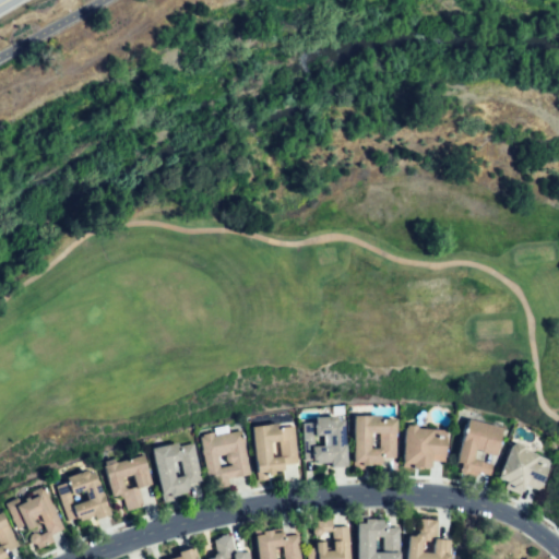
[(396,458),(396,420),(383,420),(383,415),(356,414),(355,466),(369,466),(369,461),(380,462),(380,450),(371,450),(371,430),(379,430),(379,440),(384,440),(384,456),(396,458)]
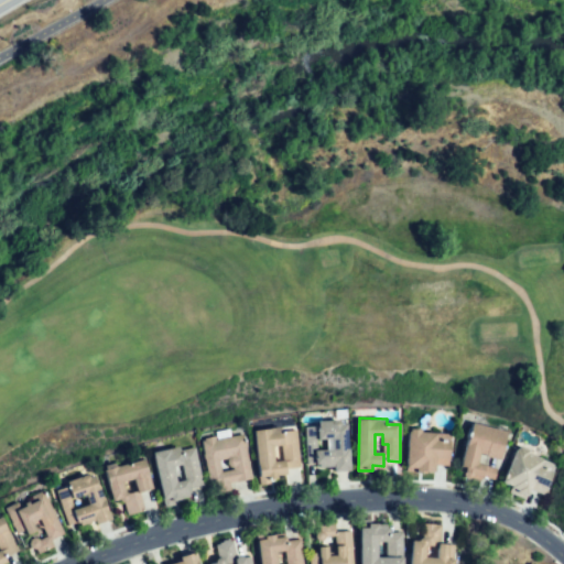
[(305,426),(323,426),(322,420),(340,420),(340,425),(350,425),(351,468),(322,469),(321,452),(339,451),(339,441),(314,441),(314,463),(306,464),(305,426)]
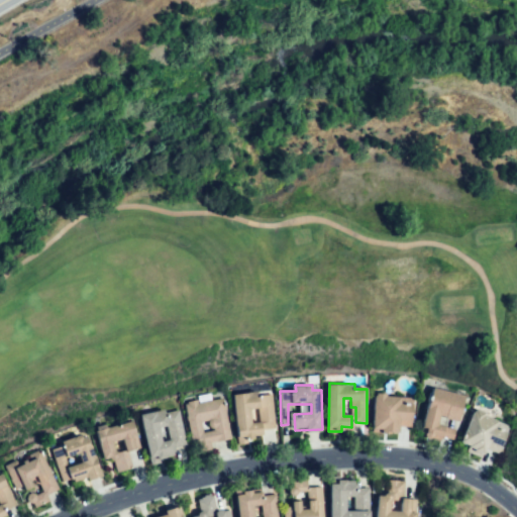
[(466,396),(433,388),(422,431),(452,439),(455,430),(437,425),(439,418),(458,423),(466,396)]
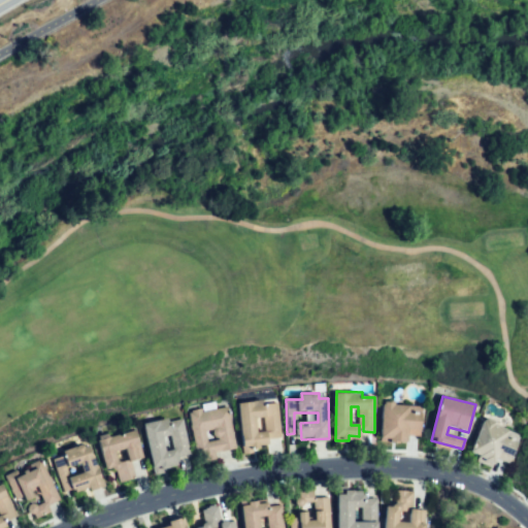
[(281,436),(276,403),(263,405),(262,399),(237,402),(243,455),(254,454),(253,450),(261,449),(261,446),(270,444),(269,437),(281,436)]
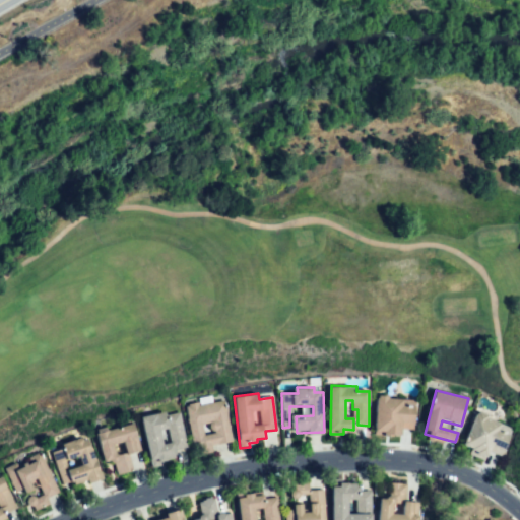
[(414,407),(401,406),(401,400),(390,399),(390,395),(376,395),(375,436),(400,437),(401,428),(413,429),(414,407)]
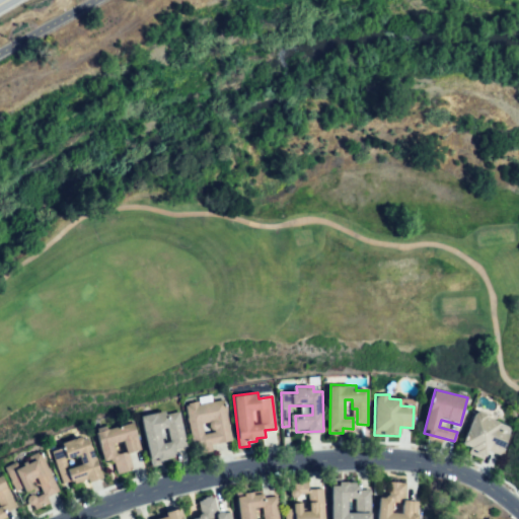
[(187,406),(195,454),(212,452),(211,445),(231,442),(225,401),(201,405),(201,400),(187,403),(187,406)]
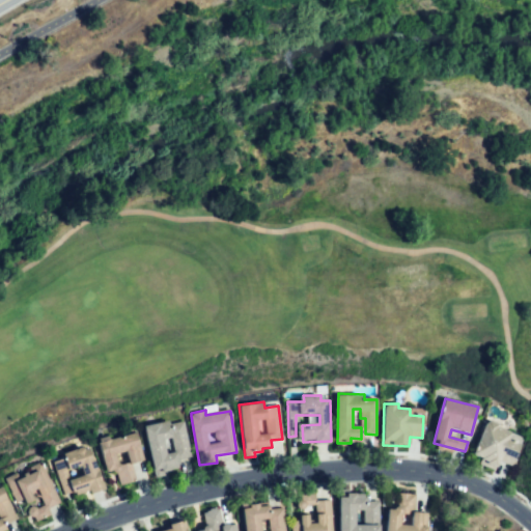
[(183,421),(170,423),(169,419),(145,424),(156,472),(179,467),(177,458),(190,456),(183,421)]
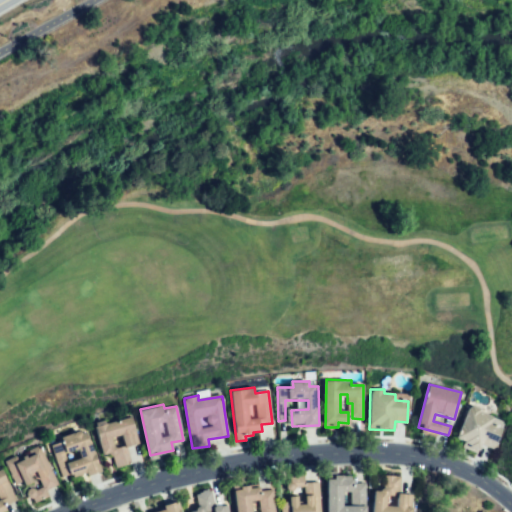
[(460,438),(473,404),(482,407),(480,411),(493,416),(490,425),(500,429),(493,448),(480,443),(477,450),(463,445),(465,439),(460,438)]
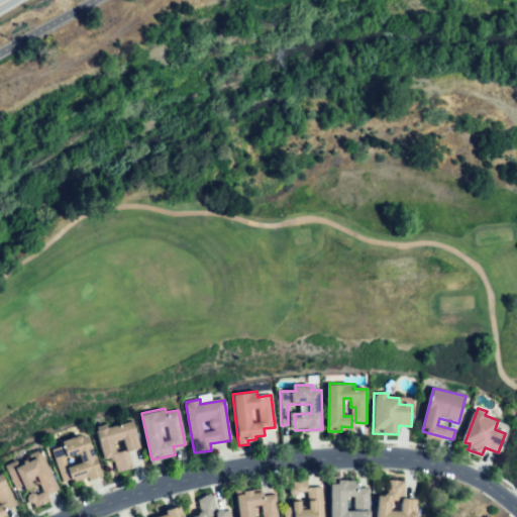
[(97,431),(132,421),(139,448),(127,451),(131,467),(116,471),(113,458),(105,461),(97,431)]
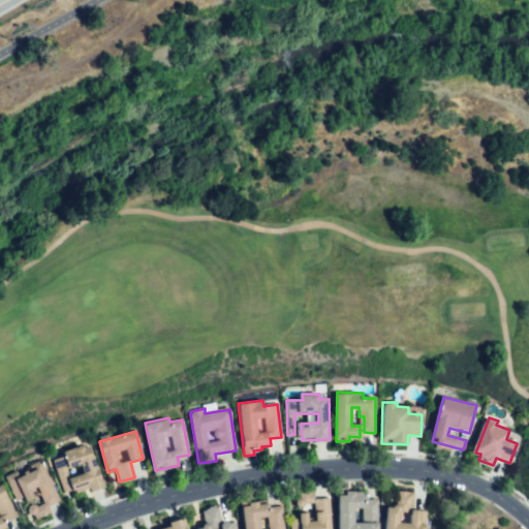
[(53,458),(90,446),(103,490),(90,494),(88,488),(64,496),(53,458)]
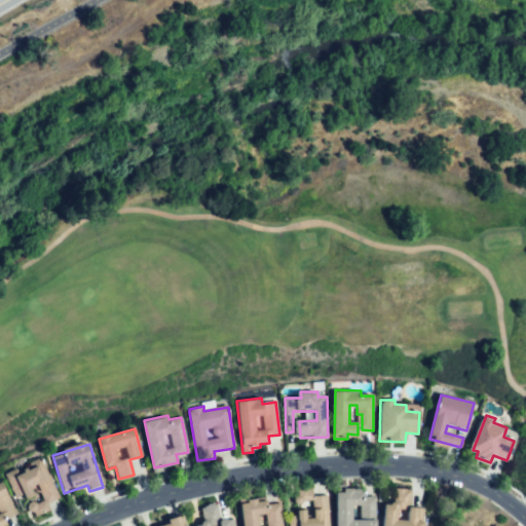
[(5,473),(19,502),(37,493),(40,499),(26,505),(29,513),(60,498),(43,463),(19,475),(14,468),(5,473)]
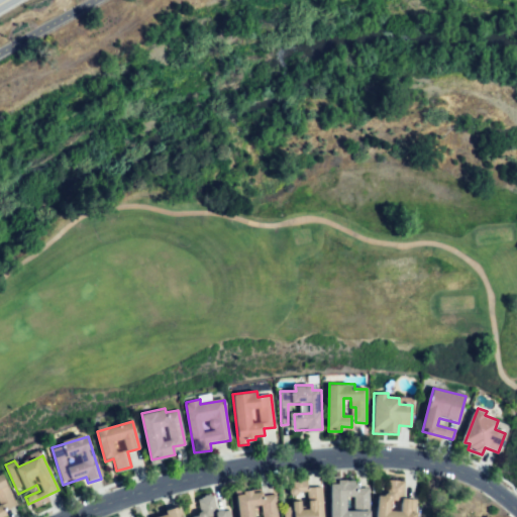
[(16,505),(2,473),(0,473),(0,516),(5,516),(1,506),(0,506),(0,499),(2,499),(7,509),(16,505)]
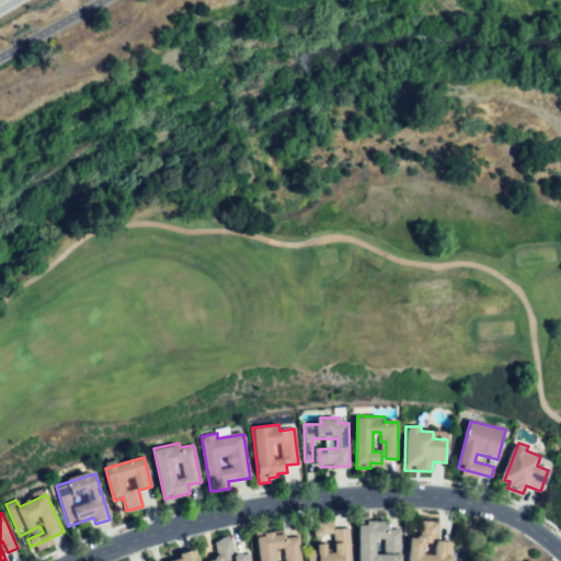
[(307,551),(307,560),(350,560),(348,528),(333,528),(333,521),(317,522),(318,536),(331,536),(332,552),(327,552),(327,545),(313,545),(315,551),(307,551)]
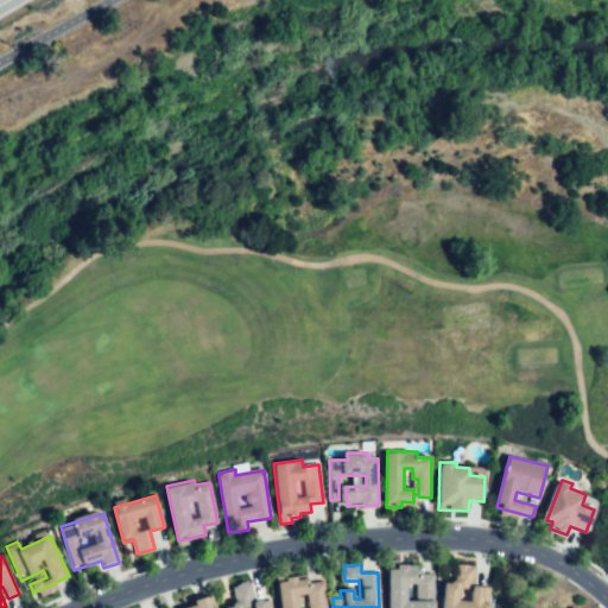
[(444,583),(443,607),(486,607),(487,587),(474,587),(475,565),(455,564),(455,583),(444,583)]
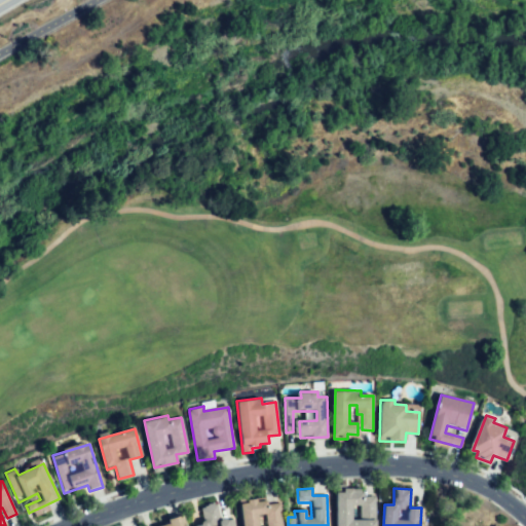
[(374,496),(374,513),(359,513),(359,505),(353,505),(353,520),(376,520),(376,525),(336,525),(337,494),(344,494),(344,489),(362,489),(362,496),(374,496)]
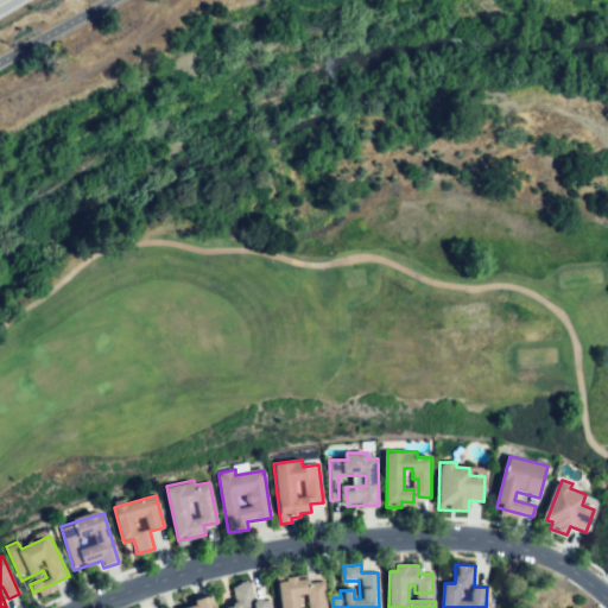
[(279,583),(282,607),(327,607),(324,580),(309,582),(308,580),(297,580),(297,575),(285,576),(285,582),(279,583)]
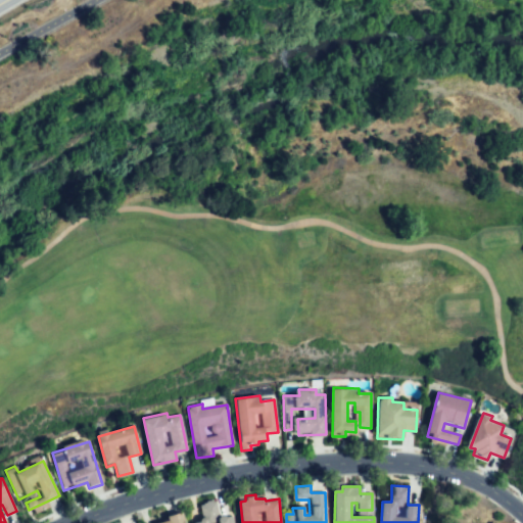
[(232,516),(233,522),(194,522),(200,522),(196,505),(217,501),(221,519),(232,516)]
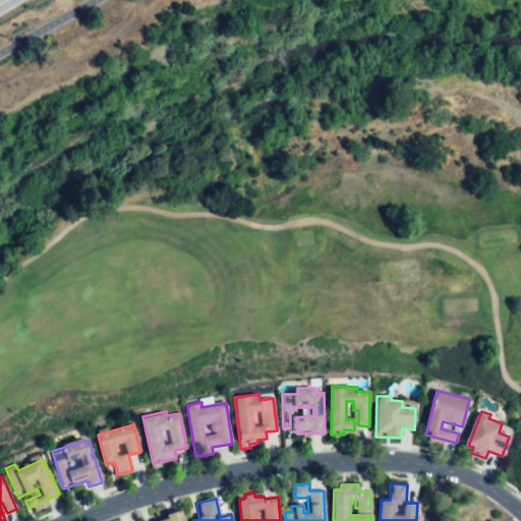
[(179,511),(182,520),(159,520),(168,518),(167,514),(179,511)]
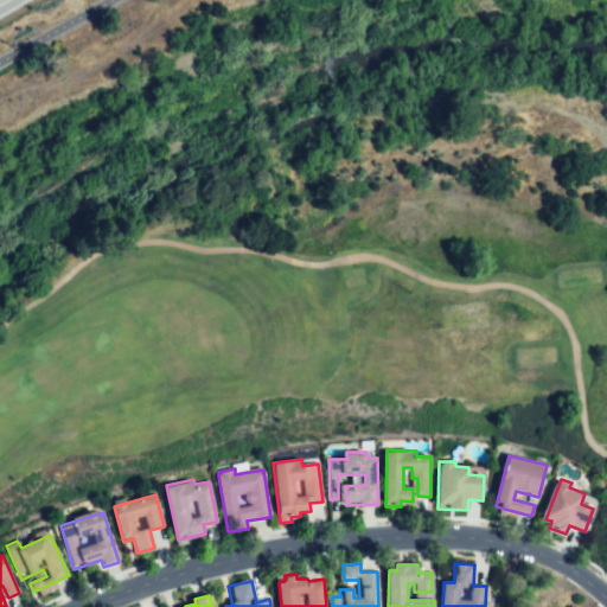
All buildings are outlined.
